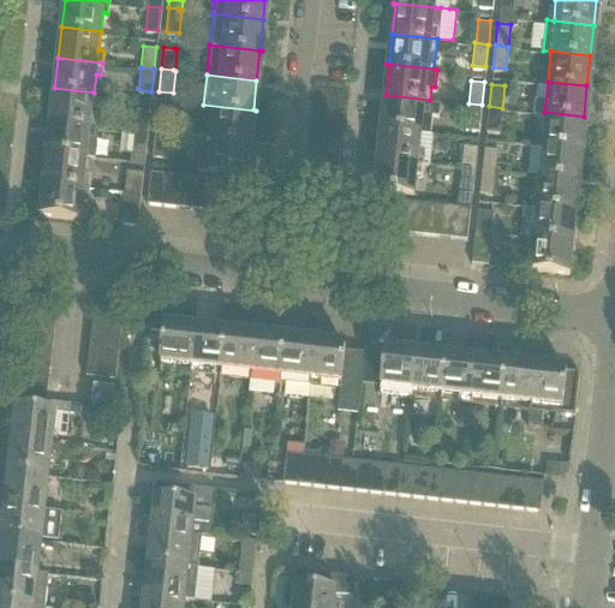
[(54,88),(51,119),(95,124),(96,112),(91,111),(94,93),(54,88)]
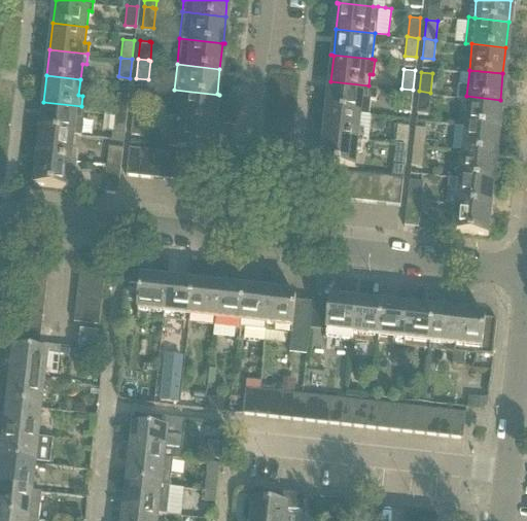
[(325,106),(325,107),(361,111),(369,111),(371,95),(376,96),(377,87),(369,85),(330,81),(327,106),(325,106)]
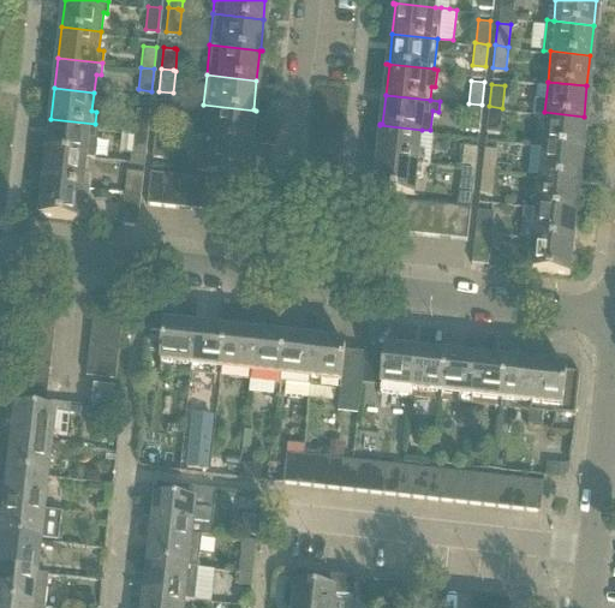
[(467,103),(465,126),(479,127),(482,106),(467,103)]
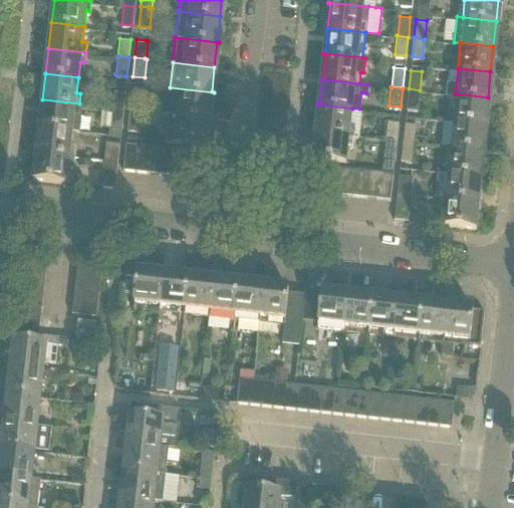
[(170,87),(167,113),(209,118),(211,92),(213,93),(214,92),(170,87)]
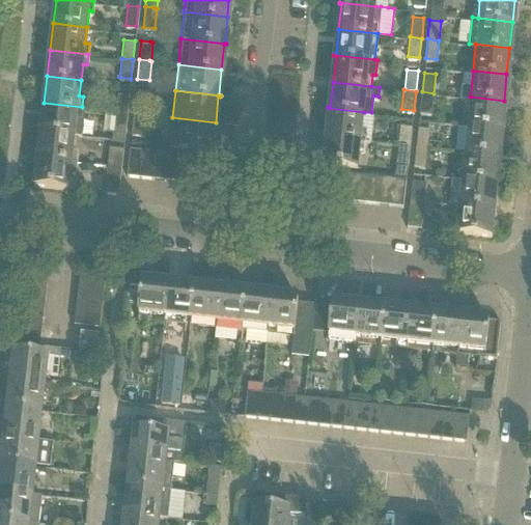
[(118,91),(115,111),(127,112),(129,93),(118,91)]
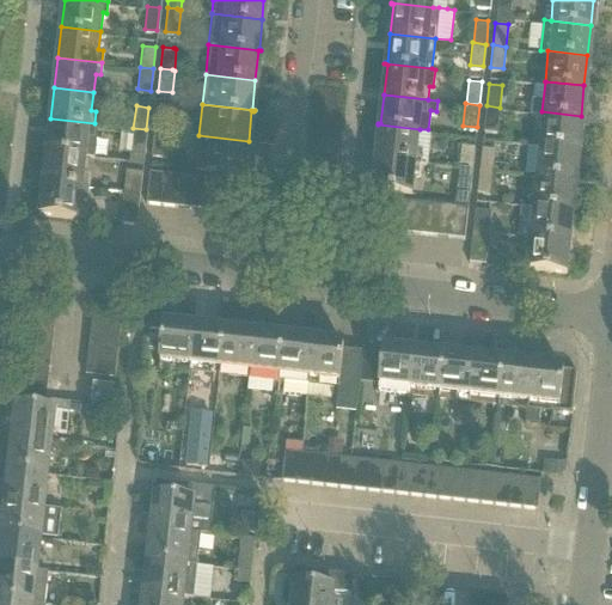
[(487,105),(484,128),(497,129),(500,108),(487,105)]
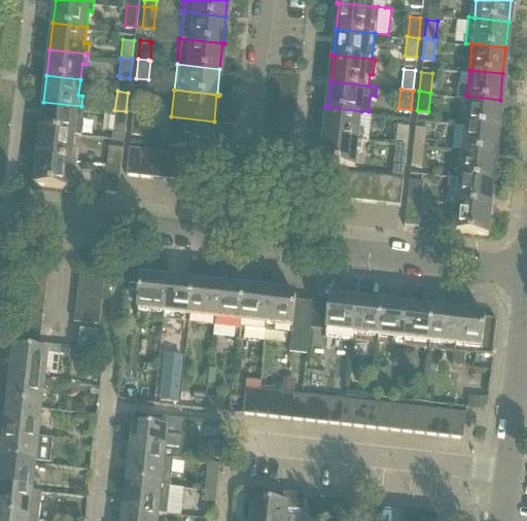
[(134,93),(132,111),(142,112),(144,112),(146,94),(144,94),(134,93)]
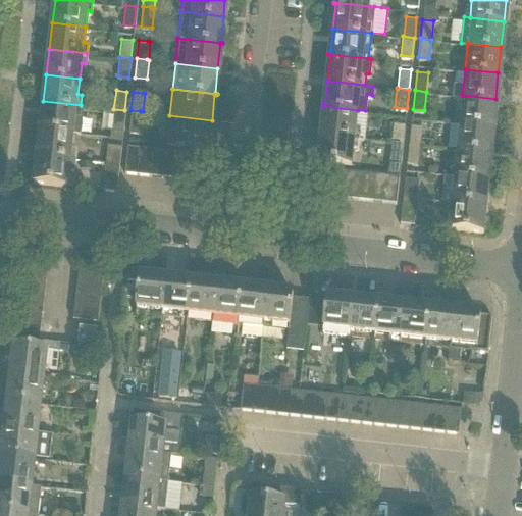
[(462,95),(459,121),(492,124),(496,99),(462,95)]
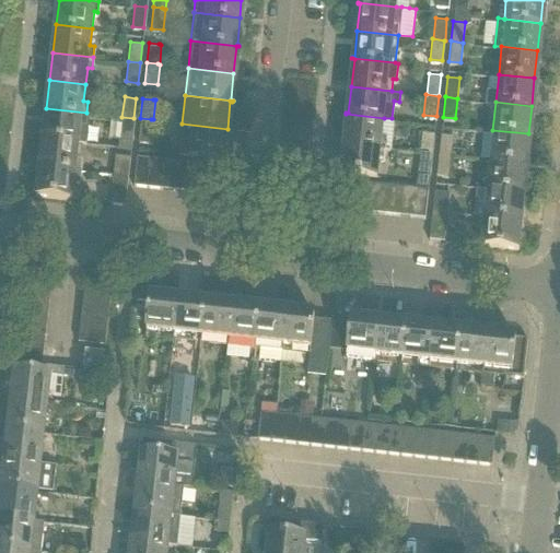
[(46,108),(43,136),(79,140),(86,140),(88,126),(85,126),(86,113),(46,108)]
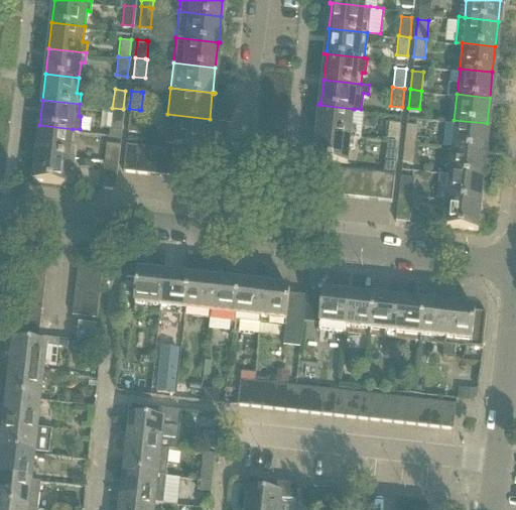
[(320,106),(317,130),(355,134),(356,125),(352,124),(354,109),(318,105),(320,106)]
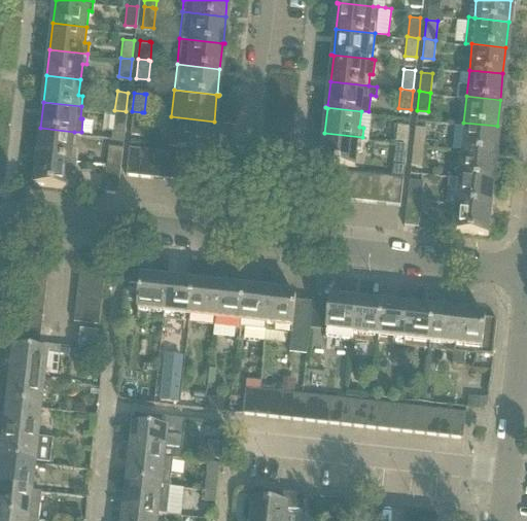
[(114,110),(112,130),(124,131),(126,111),(114,110)]
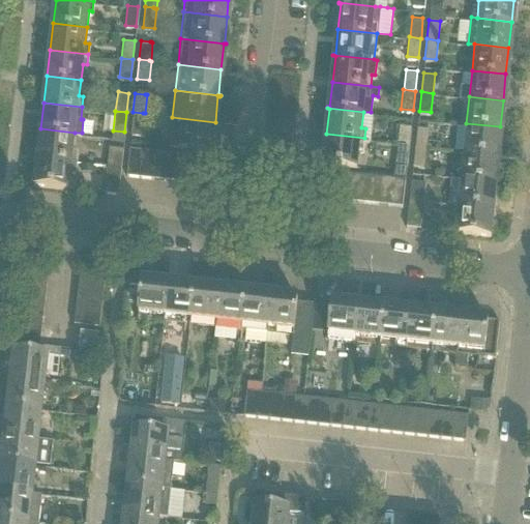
[(133,112),(130,133),(141,134),(143,134),(145,113),(143,113),(133,112)]
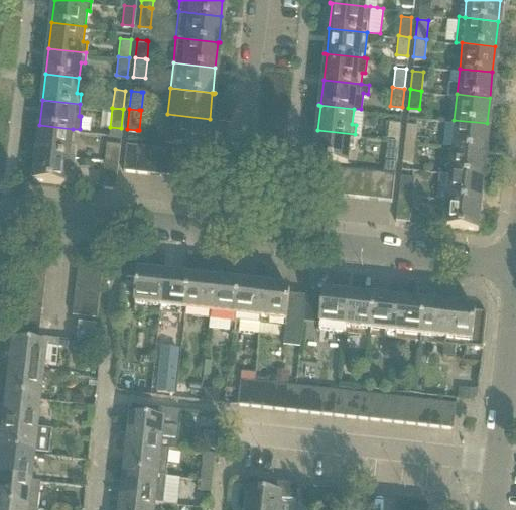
[(210,119),(167,114),(164,140),(209,145),(209,144),(207,143),(210,119)]
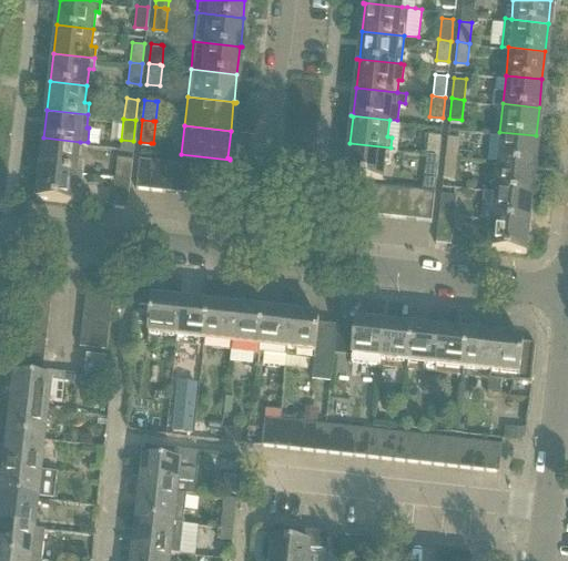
[(428,132),(426,152),(438,154),(440,133),(428,132)]
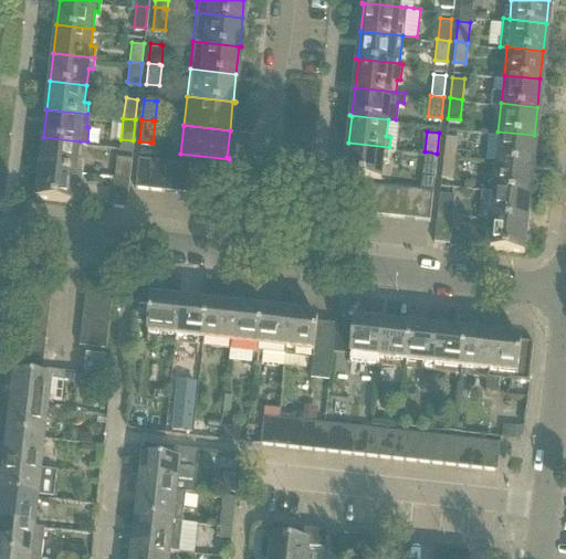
[(498,132),(494,159),(531,164),(534,135),(498,132)]
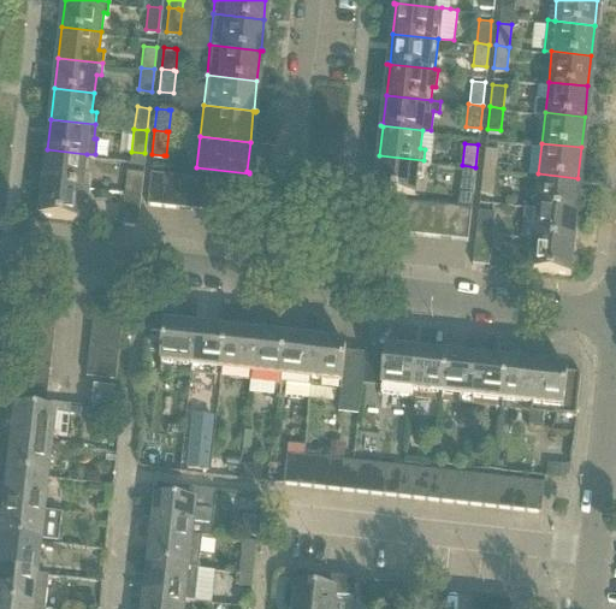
[(485,146),(483,167),(496,169),(498,147),(485,146)]
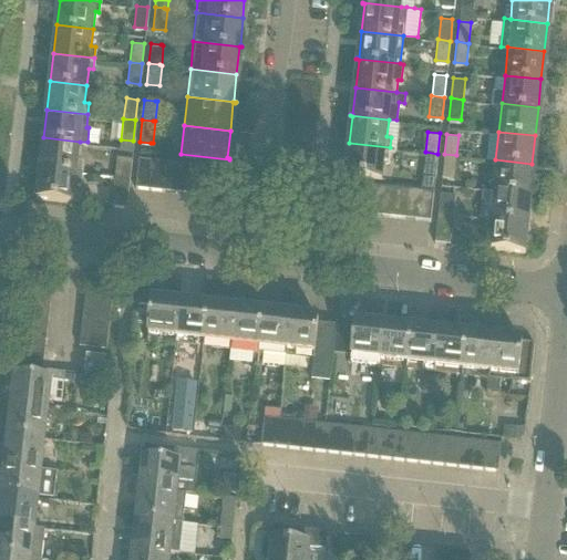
[(43,137),(40,165),(82,170),(83,159),(79,158),(80,142),(43,137)]
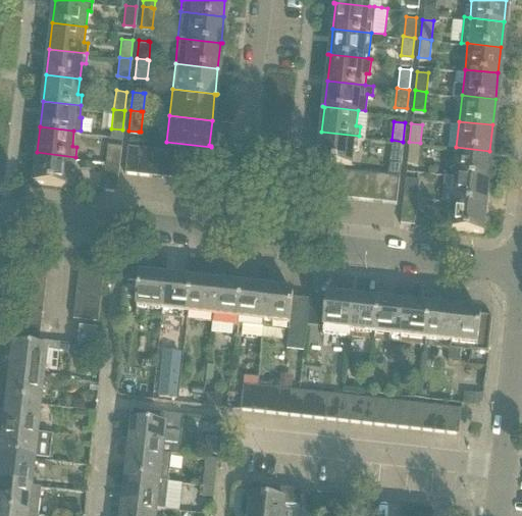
[(359,136),(321,132),(318,157),(316,157),(316,158),(352,162),(354,145),(358,145),(359,136)]
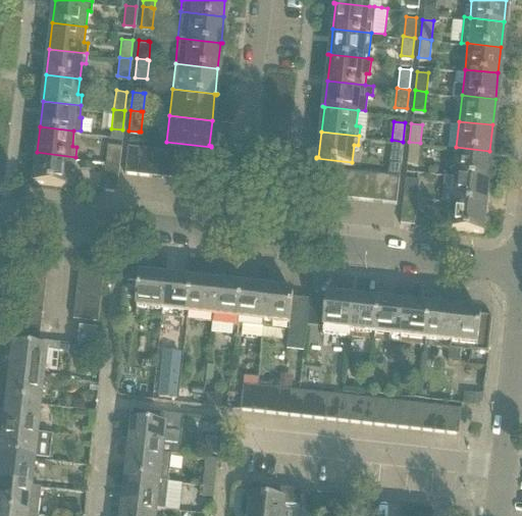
[(392,140),(389,159),(401,160),(403,142),(392,140)]
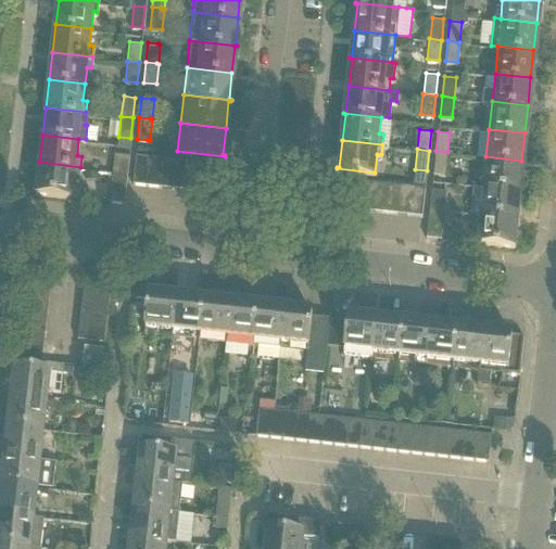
[(114,150),(112,170),(127,171),(129,152),(114,150)]
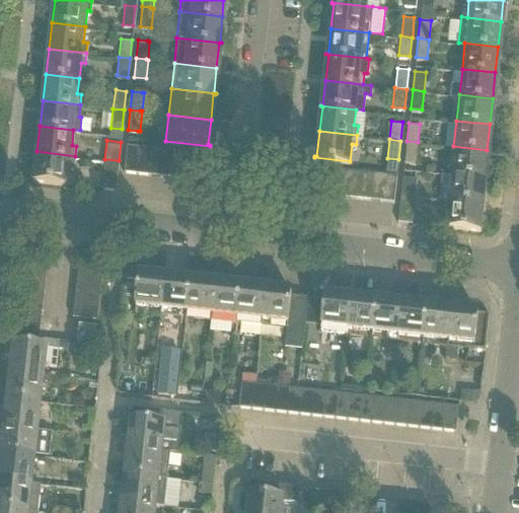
[(406,141),(404,160),(416,161),(418,142),(406,141)]
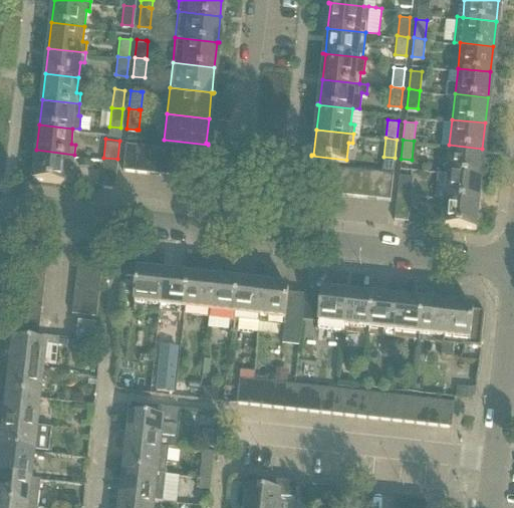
[(122,168),(135,169),(138,143),(124,141),(122,168)]
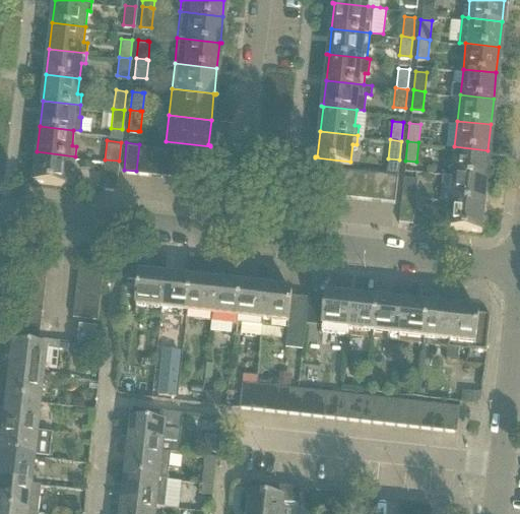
[(136,171),(148,172),(151,145),(139,144),(136,171)]
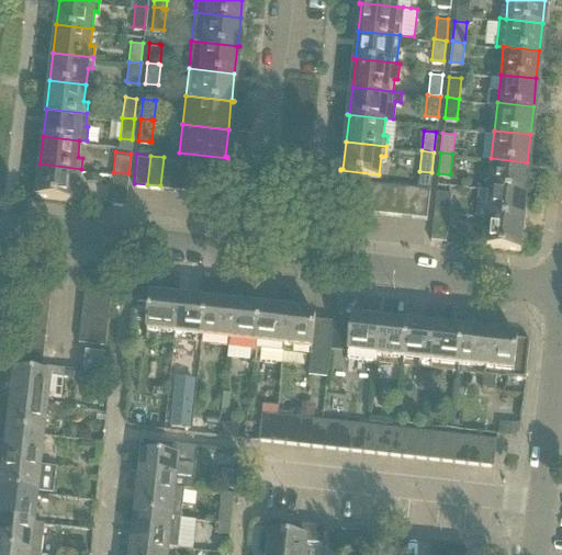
[(160,185),(173,188),(177,159),(164,157),(160,185)]
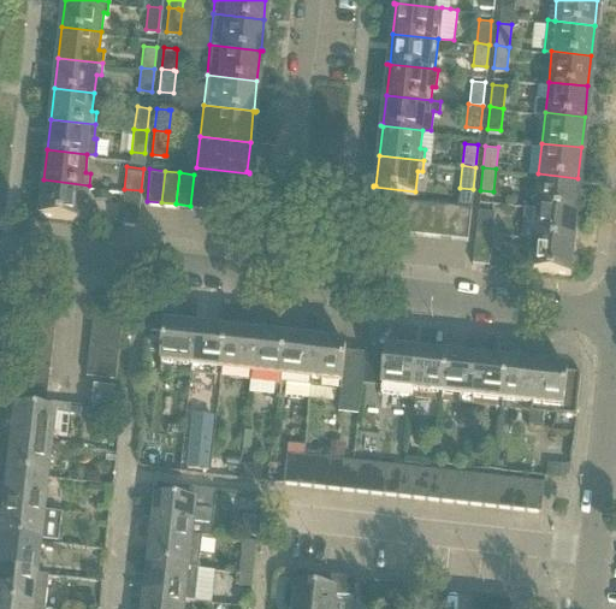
[(534,205),(538,205),(574,208),(578,178),(538,173),(534,205)]
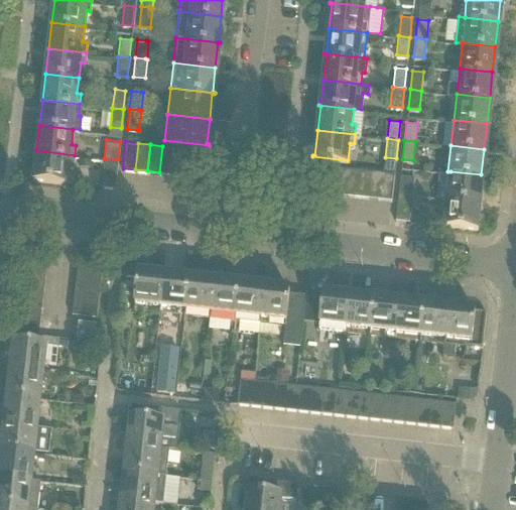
[(159,172),(171,173),(174,147),(162,146),(159,172)]
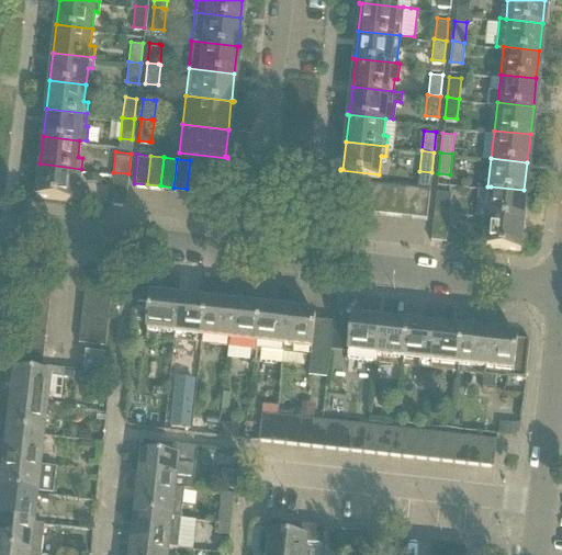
[(187,189),(201,190),(204,161),(190,160),(187,189)]
